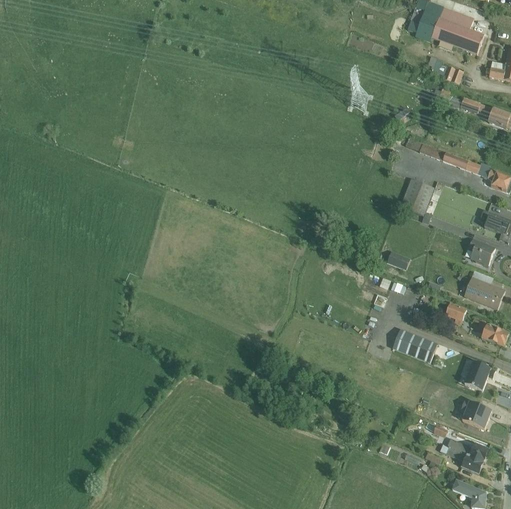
[(418,0),(408,29),(416,32),(414,36),(430,42),(431,37),(439,40),(438,45),(451,50),(452,45),(476,54),(484,34),(469,28),(473,17),(425,0),(418,0)]
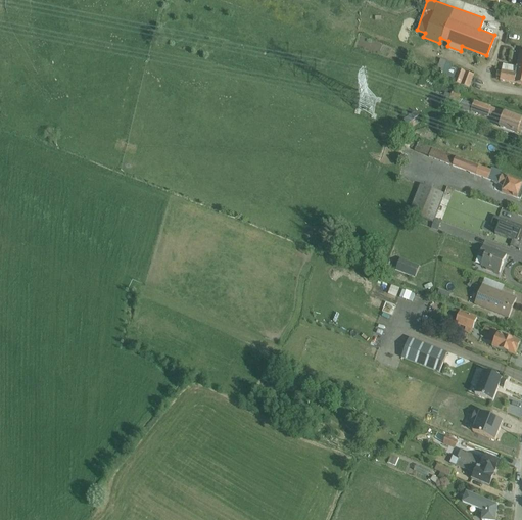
[(503,61),(500,78),(521,82),(521,48),(519,48),(516,64),(503,61)]
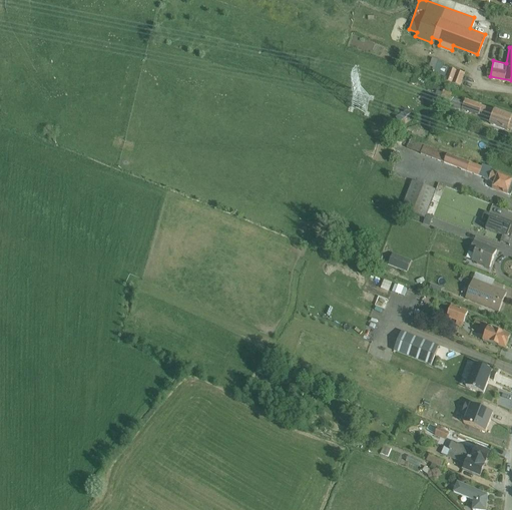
[(431,55),(428,64),(432,65),(431,67),(432,67),(430,73),(459,84),(464,71),(441,63),(443,59),(431,55)]
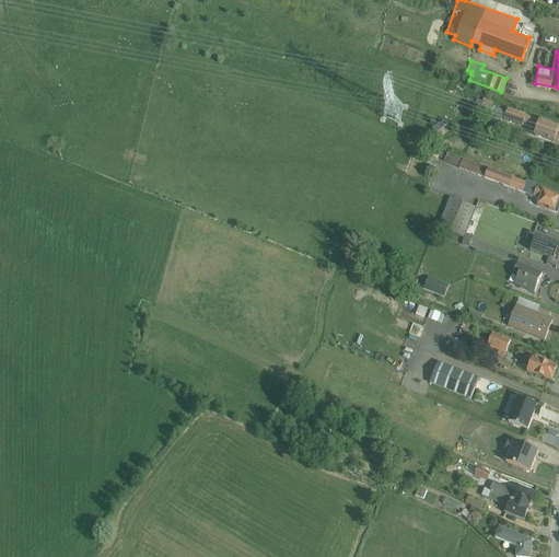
[(476,96),(473,107),(478,109),(478,111),(487,114),(488,113),(501,117),(504,108),(491,103),(495,95),(484,91),(481,99),(476,96)]
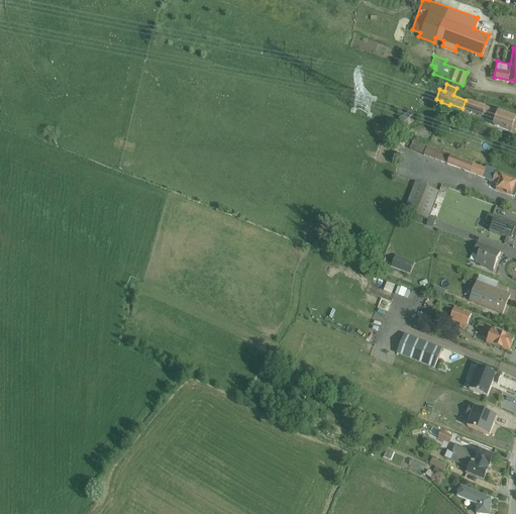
[(510,128),(515,115),(468,98),(465,108),(482,114),(483,111),(494,115),(495,113),(496,113),(493,122),(510,128)]
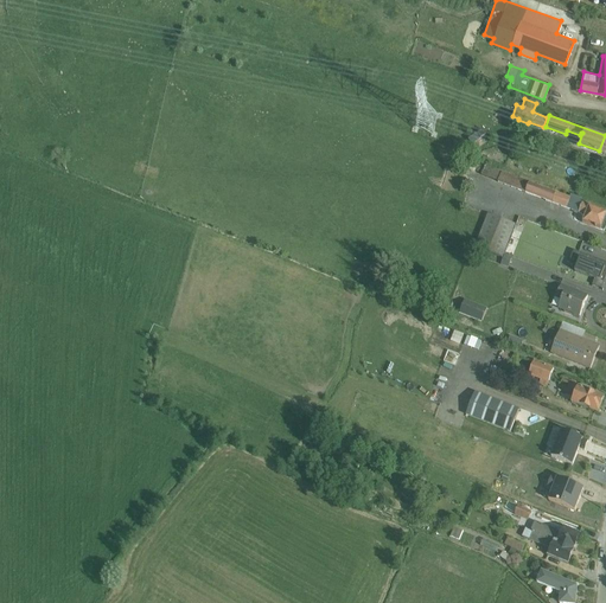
[(599,226),(605,209),(580,199),(581,197),(569,192),(569,194),(484,162),(480,172),(497,178),(497,180),(584,212),(581,219),(599,226)]
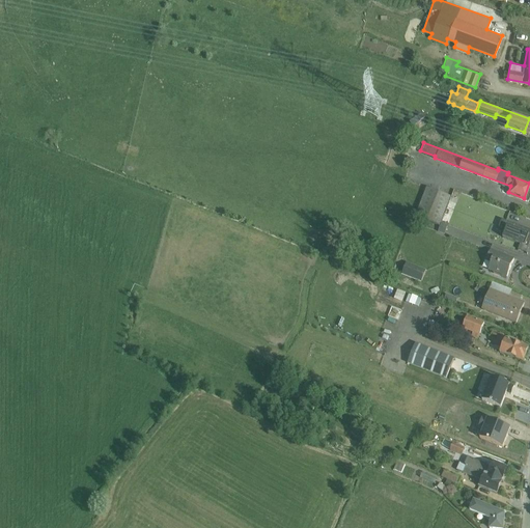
[(425,185),(415,214),(439,223),(450,194),(425,185)]
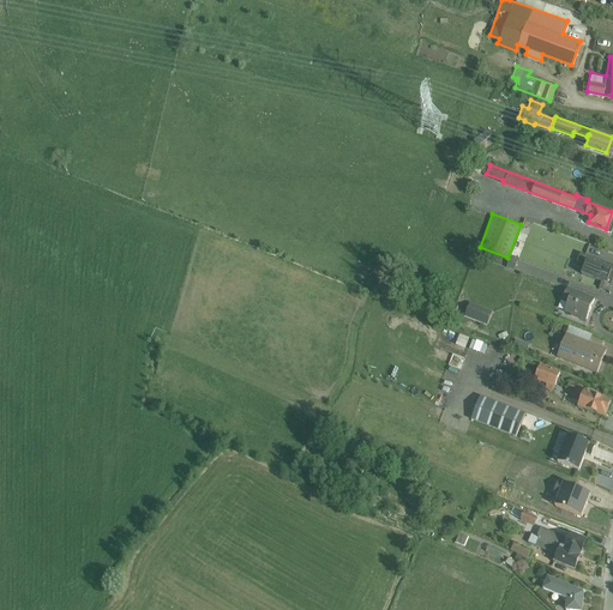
[(612,263),(580,251),(576,259),(584,261),(581,271),(601,278),(599,285),(607,289),(612,273),(612,263)]
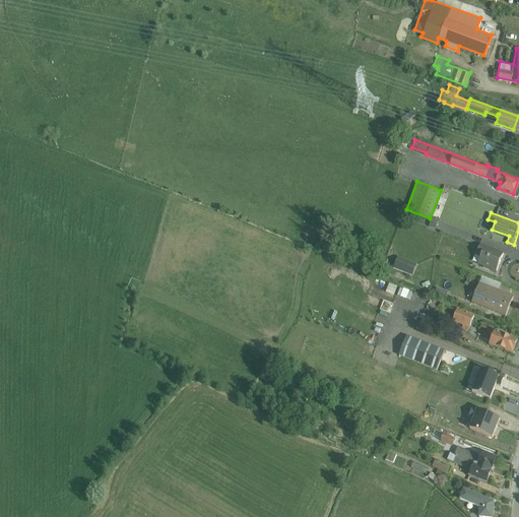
[(431,216),(428,224),(434,227),(437,218),(431,216)]
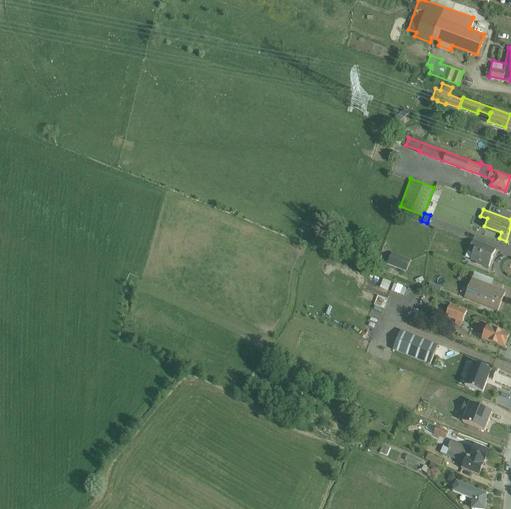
[(472,238),(468,248),(473,250),(470,257),(488,264),(495,247),(472,238)]
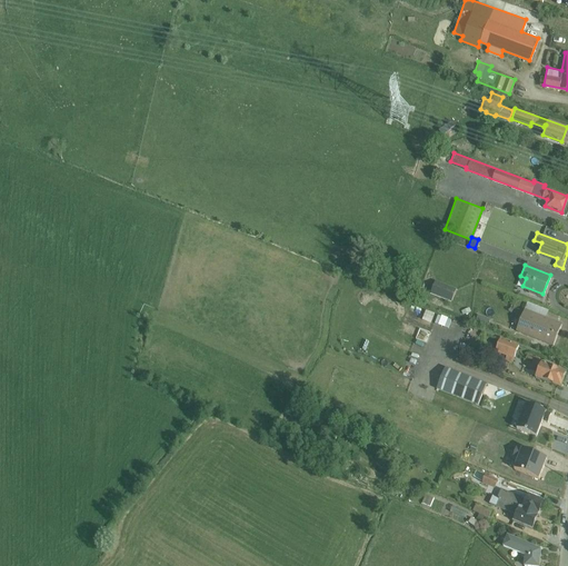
[(435,279),(430,291),(450,299),(455,287),(435,279)]
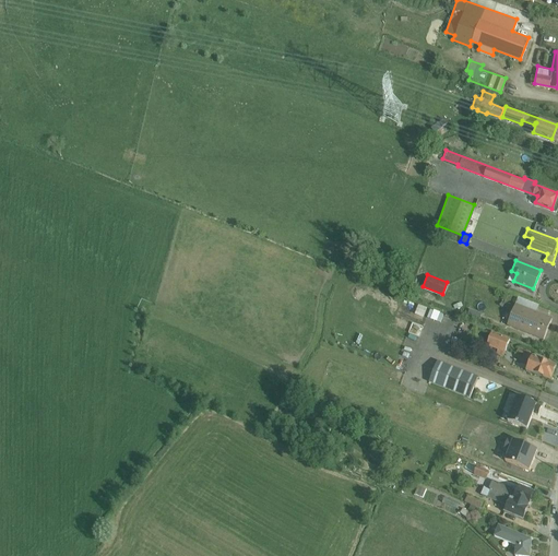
[(514,303),(535,310),(538,303),(518,294),(514,303)]
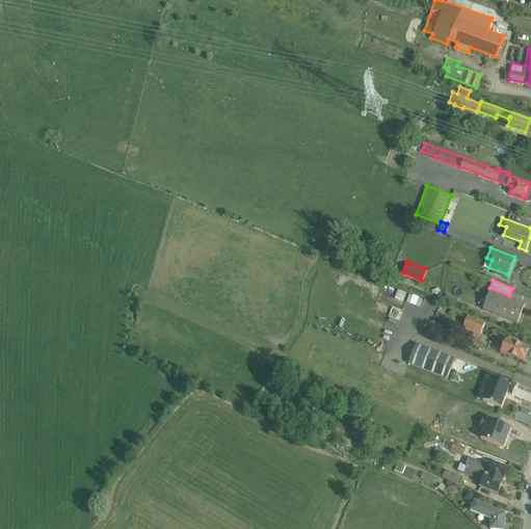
[(509,295),(489,288),(482,307),(516,321),(524,301),(509,295)]
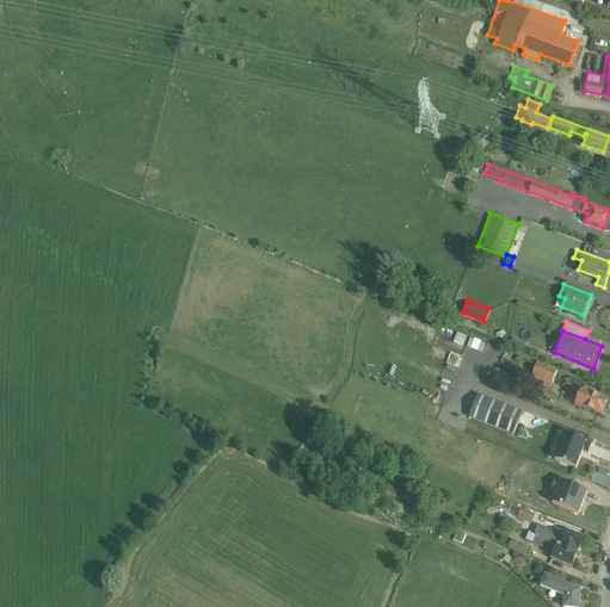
[(512,335),(511,341),(523,346),(525,340),(512,335)]
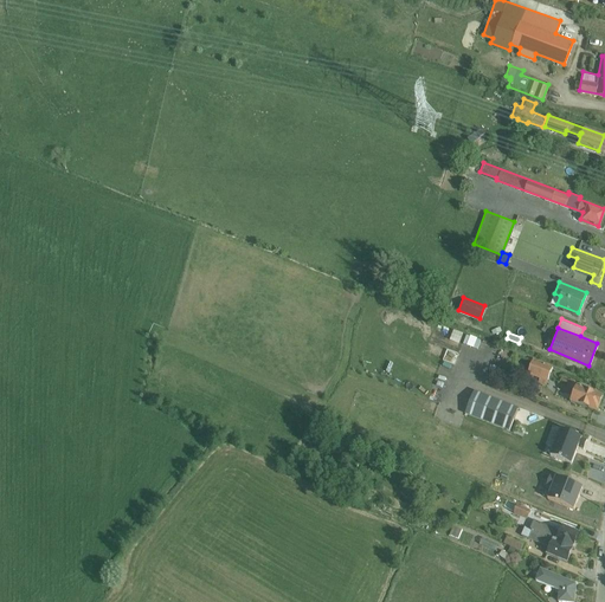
[(532,357),(527,371),(539,376),(536,381),(545,384),(552,364),(532,357)]
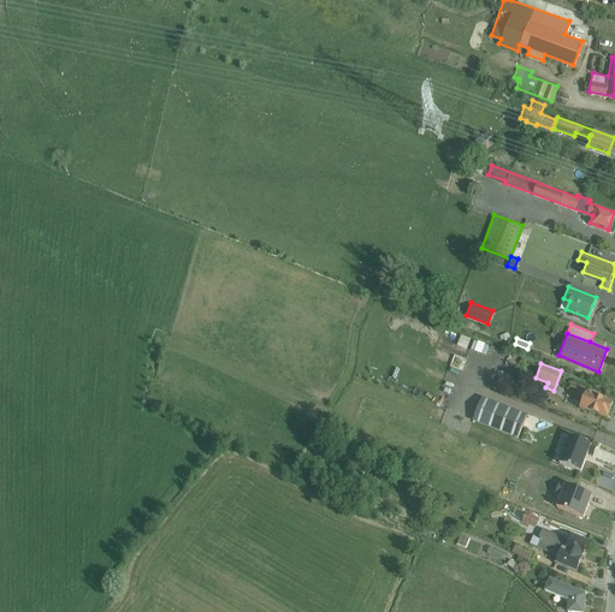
[(585,391),(583,396),(579,404),(607,416),(613,400),(585,390),(585,391)]
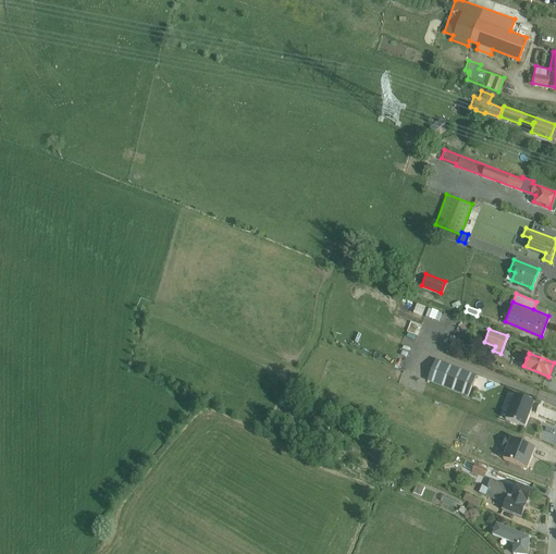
[(456,452),(453,460),(462,463),(466,454),(456,452)]
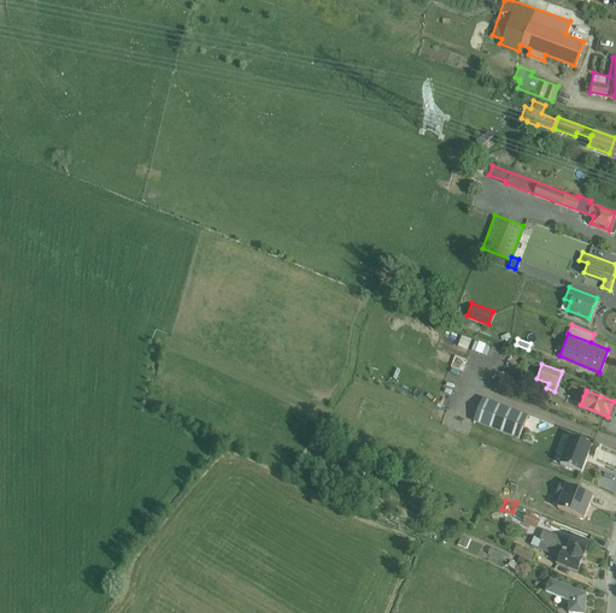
[(516,510),(512,516),(537,526),(539,517),(532,514),(533,510),(528,507),(524,513),(516,510)]
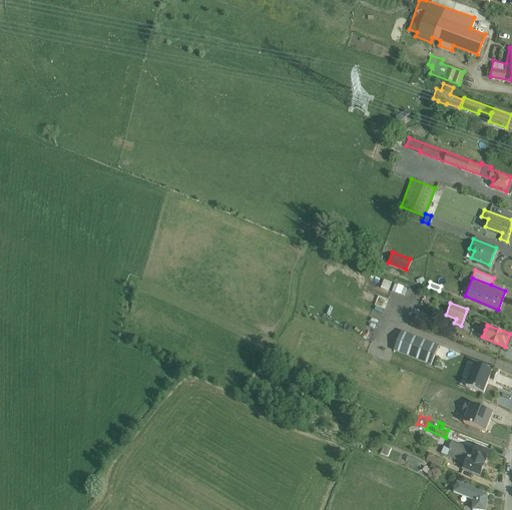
[(447,446),(484,461),(489,449),(475,443),(473,448),(462,443),(463,440),(452,435),(447,446)]
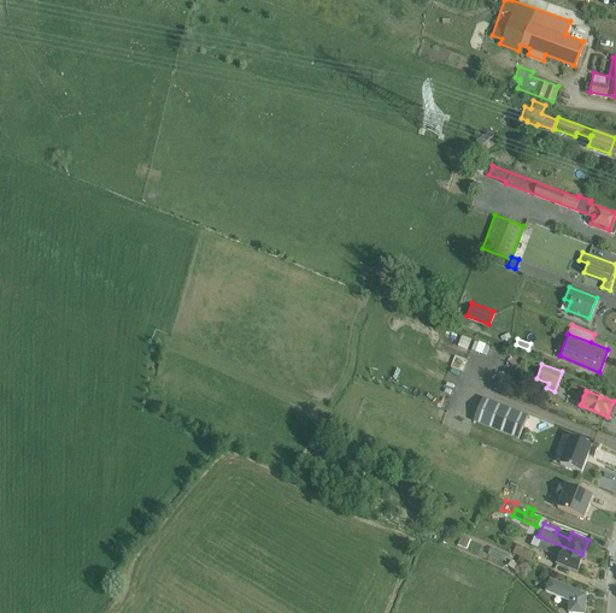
[(461,534),(457,542),(465,546),(469,537),(461,534)]
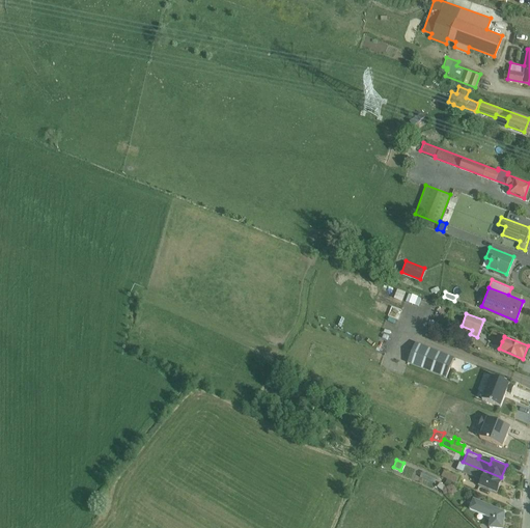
[(501,477),(463,462),(458,460),(455,467),(480,477),(478,483),(496,491),(501,477)]
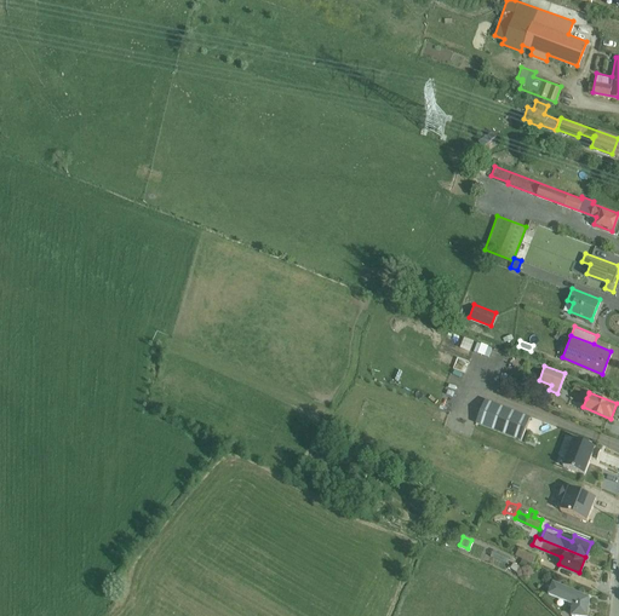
[(517,546),(514,553),(534,562),(538,554),(517,546)]
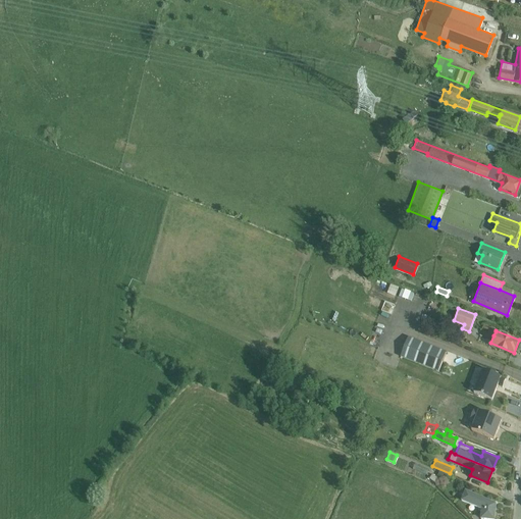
[(414,461),(412,467),(426,472),(428,467),(414,461)]
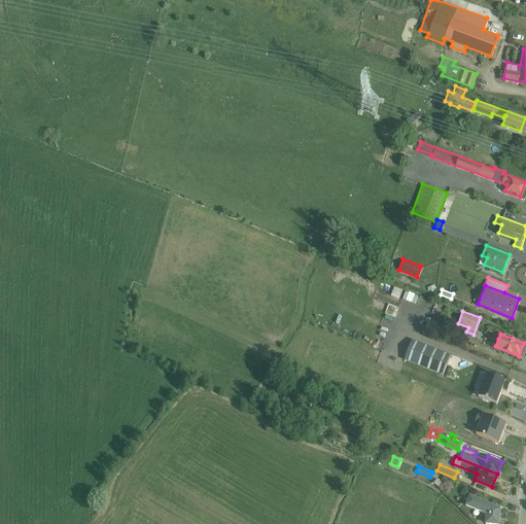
[(435,477),(432,481),(442,487),(445,483),(435,477)]
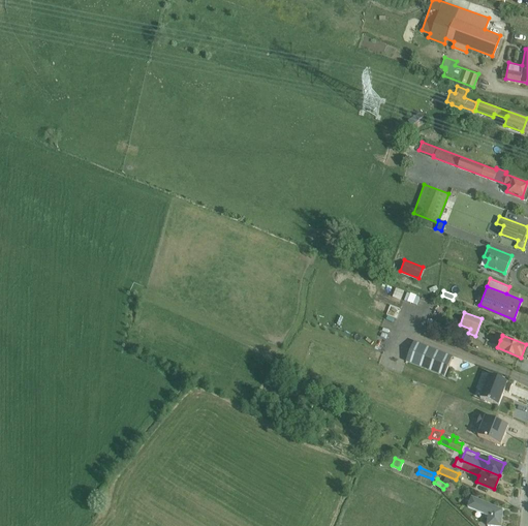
[(467,494),(465,497),(469,499),(466,505),(487,514),(487,523),(500,525),(501,508),(471,494),(470,496),(467,494)]
